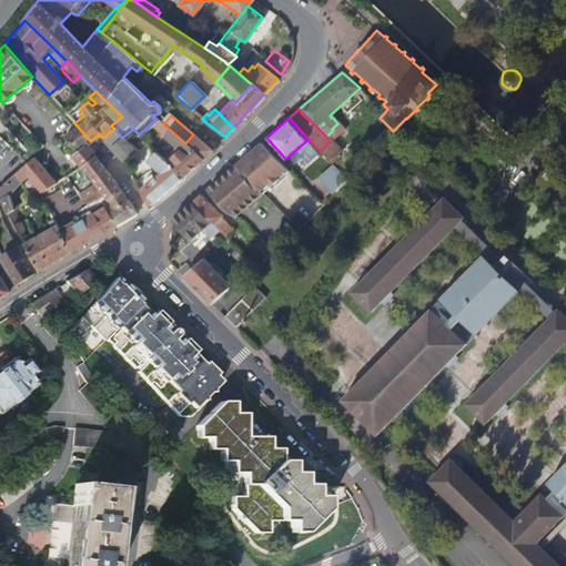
[(62,137),(76,151),(87,143),(90,141),(77,125),(62,137)]
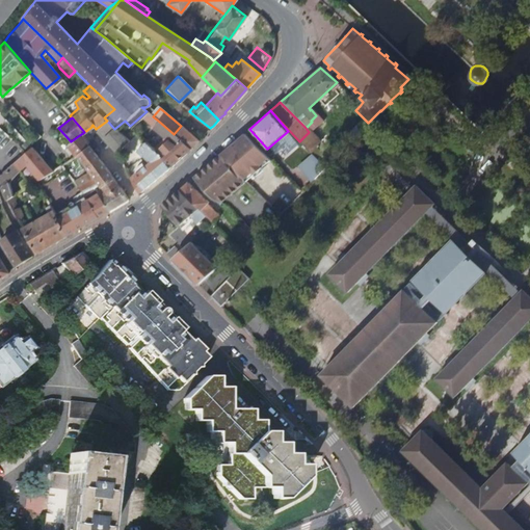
[(99,136),(101,138),(114,129),(107,121),(96,129),(96,132),(99,136)]
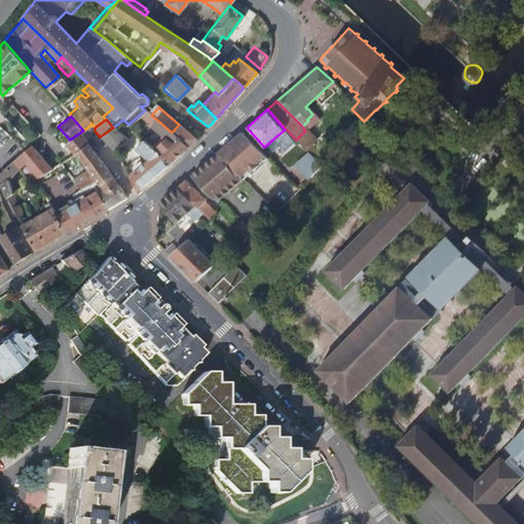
[(163,138),(152,148),(167,163),(177,155),(182,150),(187,146),(172,133),(156,119),(150,125),(163,138)]
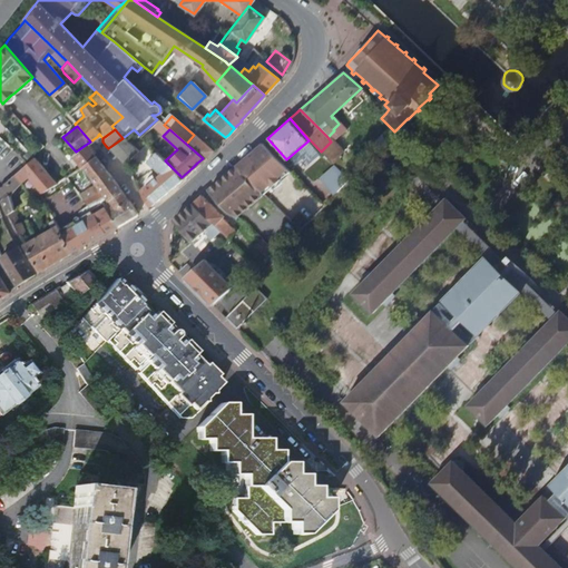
[(186,144),(203,158),(212,150),(194,135),(186,144)]
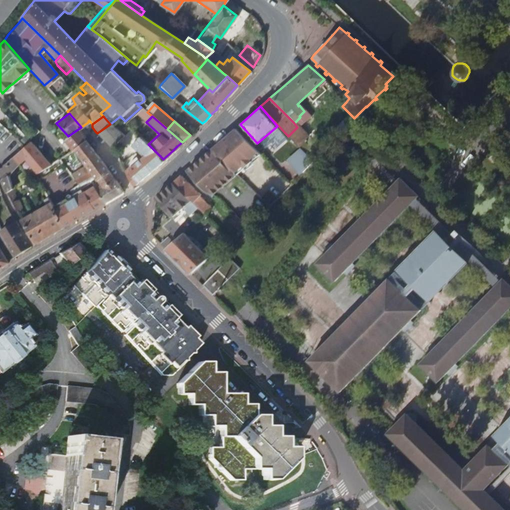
[(97,133),(110,146),(115,140),(120,135),(110,124),(97,133)]
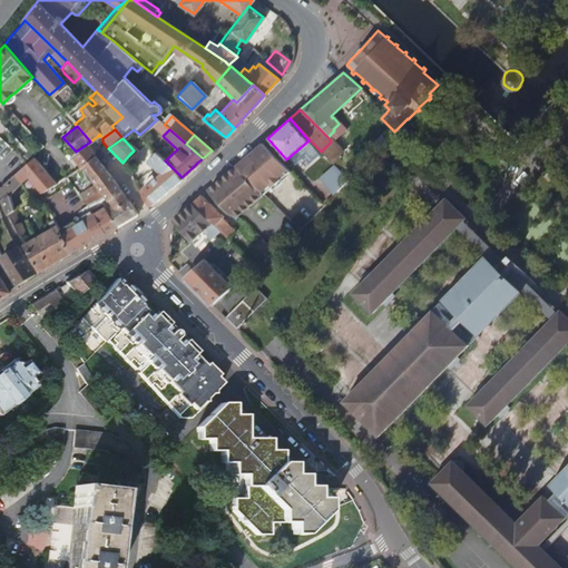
[(321,152),(348,179),(364,163),(356,156),(349,164),(353,168),(351,172),(338,157),(342,153),(331,142),(321,152)]
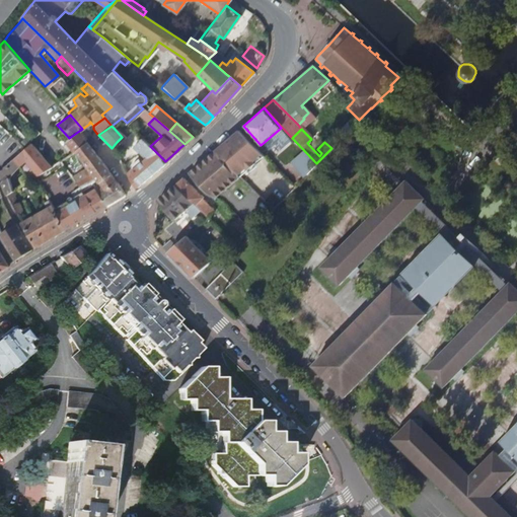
[(11,137),(20,145),(25,140),(17,131),(14,134),(11,137)]
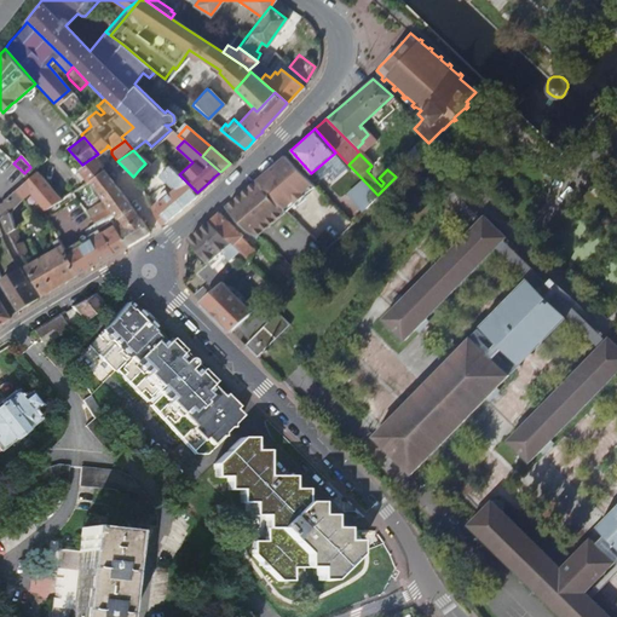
[(76,169),(87,182),(88,180),(102,169),(94,161),(97,160),(94,156),(82,165),(76,169)]
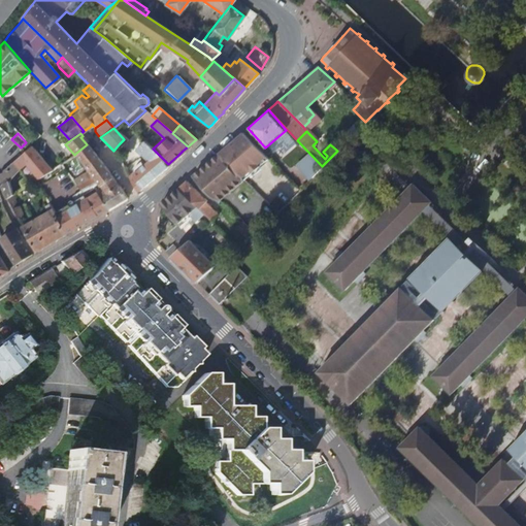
[(219,151),(217,153),(240,176),(248,170),(250,172),(259,165),(257,162),(264,156),(241,133),(235,137),(231,142),(230,141),(226,145),(223,148),(219,151)]
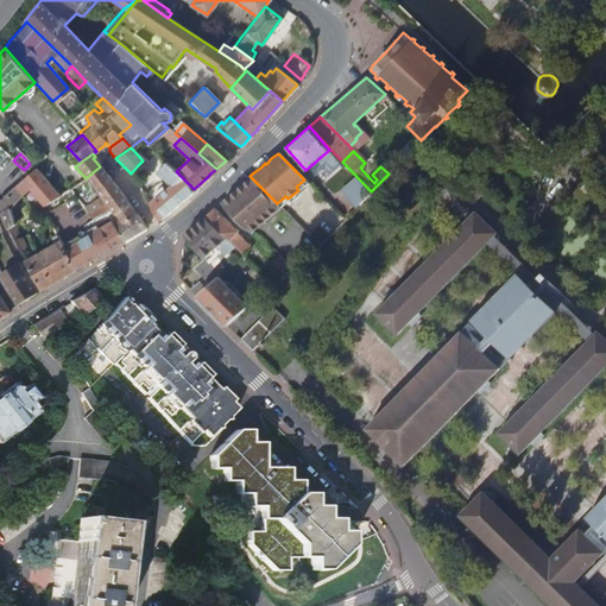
[(194,189),(176,171),(166,162),(158,170),(171,183),(159,193),(157,190),(151,194),(151,196),(144,201),(156,220),(159,216),(180,200),(194,189)]
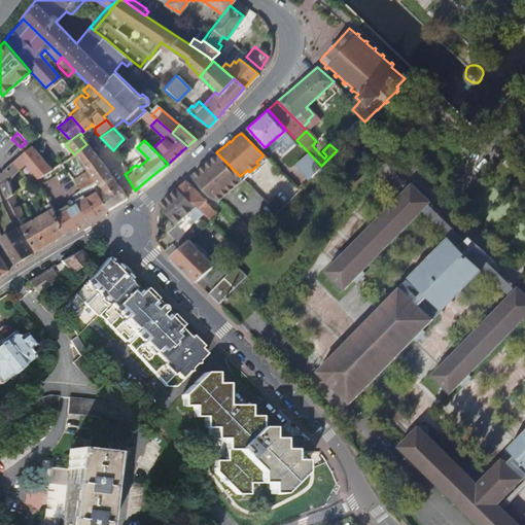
[(12,160),(16,167),(16,166),(24,162),(37,177),(47,171),(68,197),(75,191),(78,196),(82,194),(79,189),(71,179),(59,164),(50,169),(29,144),(23,149),(12,160)]
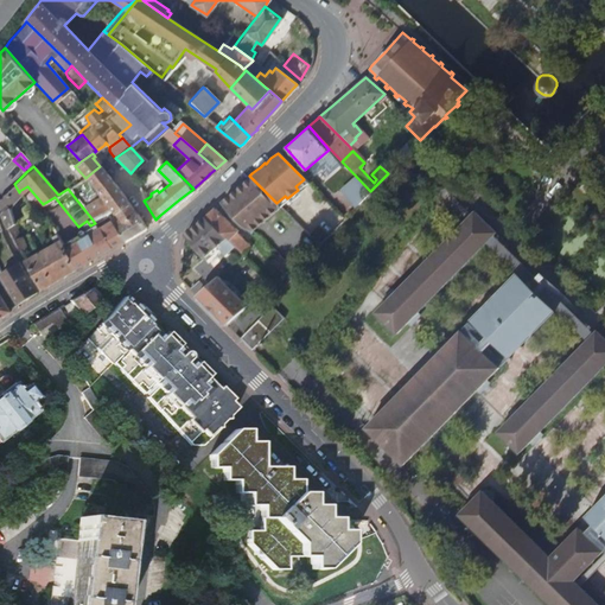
[(87,177),(95,188),(94,190),(96,192),(97,190),(102,196),(109,207),(114,212),(128,202),(121,192),(100,166),(87,177)]
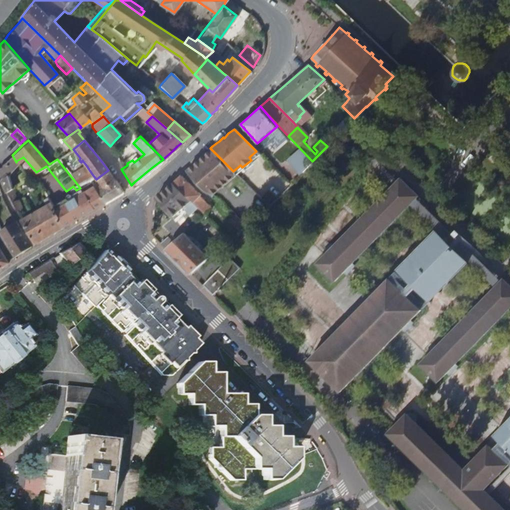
[(185,169),(205,191),(211,194),(221,185),(234,173),(233,171),(210,148),(207,151),(201,156),(192,164),(189,166),(185,169)]
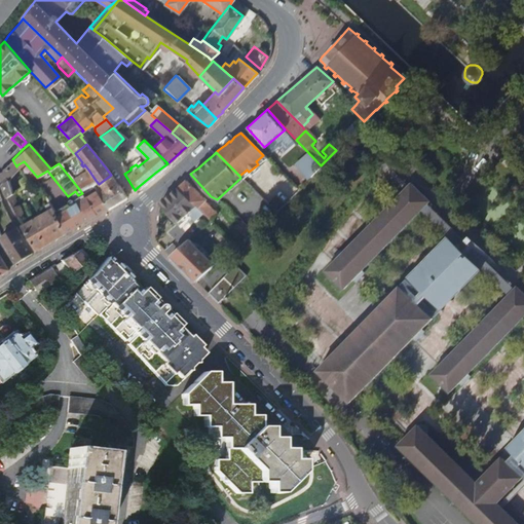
[(0,183),(7,199),(19,220),(22,218),(20,214),(21,214),(12,194),(8,179),(16,166),(12,159),(0,172),(0,183)]
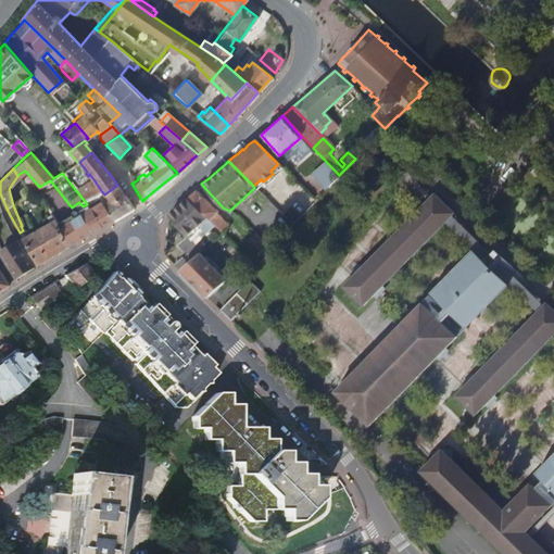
[(87,181),(75,189),(84,200),(100,189),(93,179),(88,183),(87,181)]
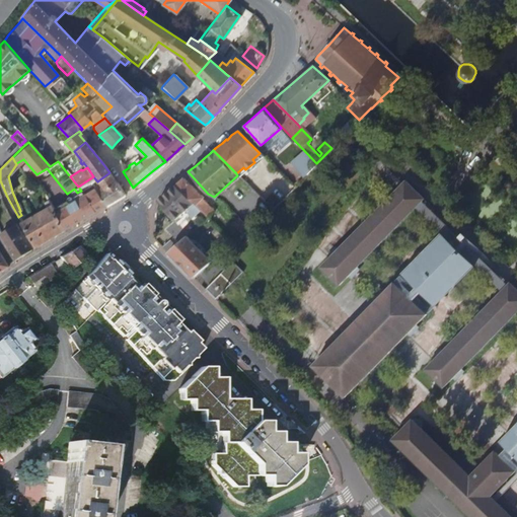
[(22,173),(26,180),(32,177),(33,176),(29,169),(22,173)]
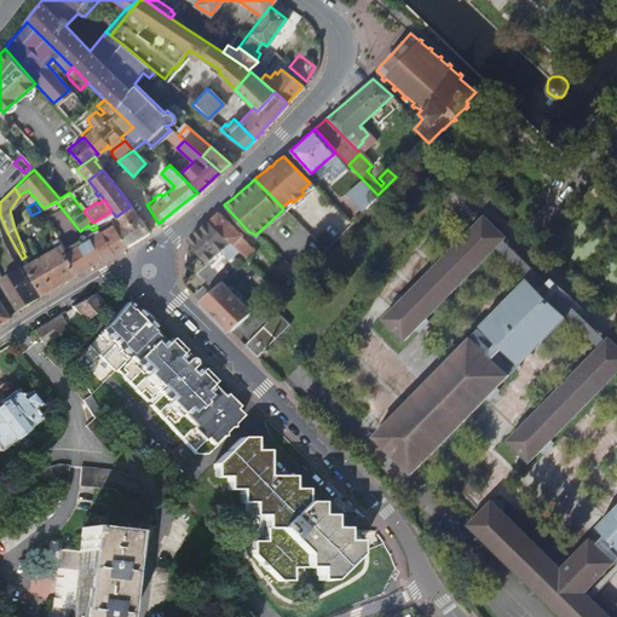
[(116,217),(117,219),(110,224),(111,224),(124,244),(134,238),(149,230),(139,217),(138,218),(131,206),(116,217)]
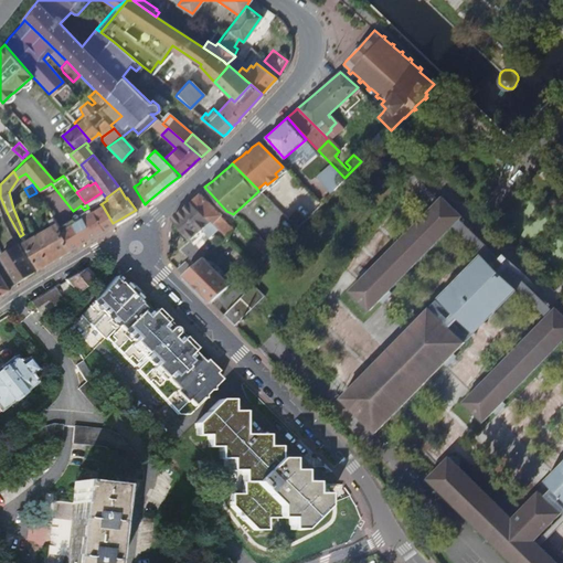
[(18,193),(22,201),(29,197),(24,189),(18,193)]
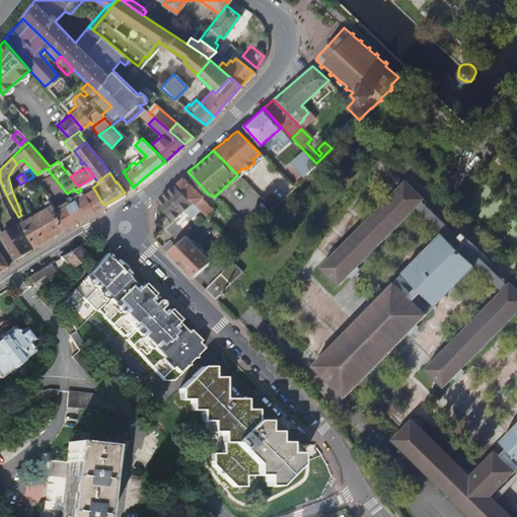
[(174,183),(194,203),(194,204),(200,210),(206,216),(213,210),(201,198),(202,197),(182,176),(179,179),(174,183)]
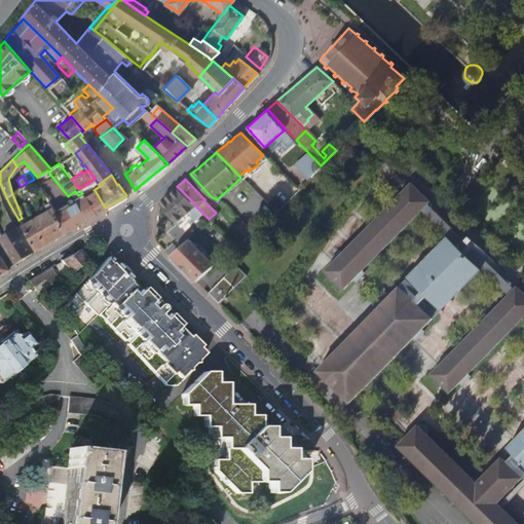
[(325,269),(344,288),(428,200),(409,181),(325,269)]
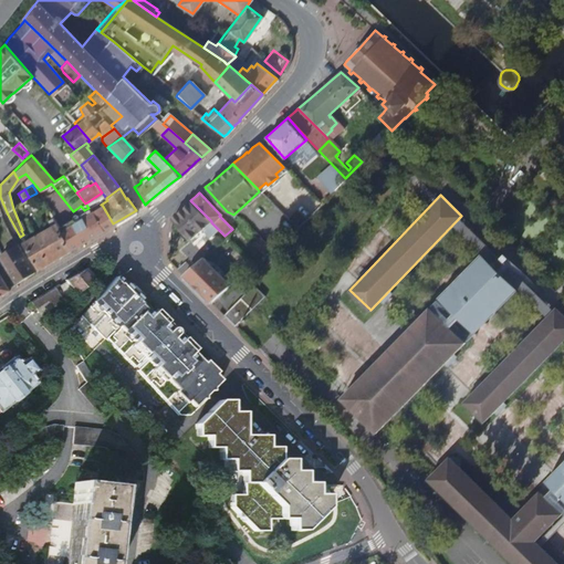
[(180,209),(170,217),(189,239),(199,230),(208,239),(211,237),(218,229),(211,222),(211,221),(190,200),(180,209)]
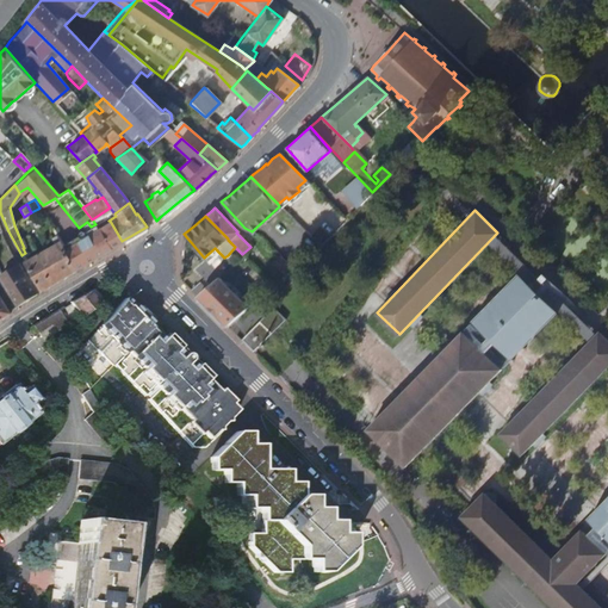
[(86,236),(64,250),(75,270),(81,266),(116,246),(122,241),(110,221),(95,231),(93,228),(85,234),(86,236)]
